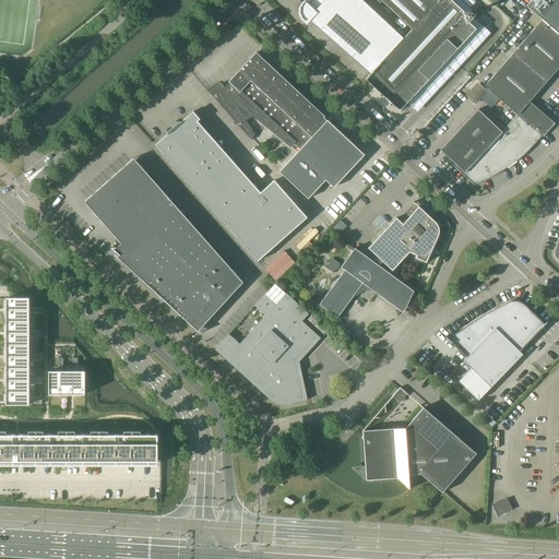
[(312,19),(370,73),(403,38),(361,0),(313,0),(309,6),(306,2),(302,6),(301,9),(301,13),(304,16),(309,22),(312,19)]
